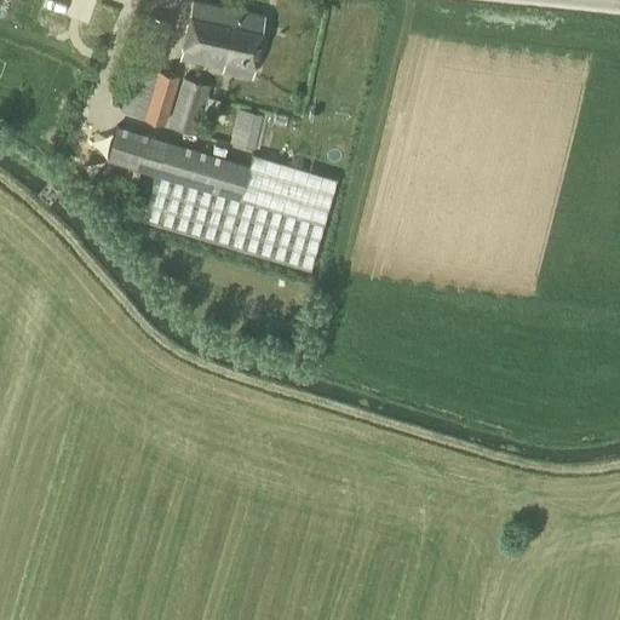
[(251,78),(263,16),(191,1),(181,58),(223,67),(222,72),(251,78)]
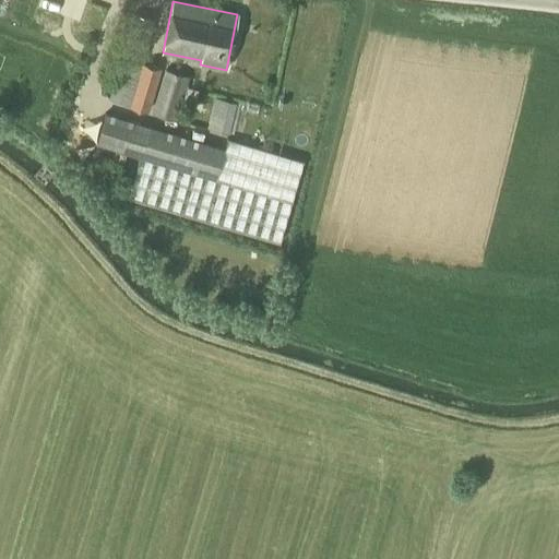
[(163,69),(144,63),(154,20),(131,14),(120,58),(140,63),(139,68),(120,62),(108,98),(149,111),(163,69)]
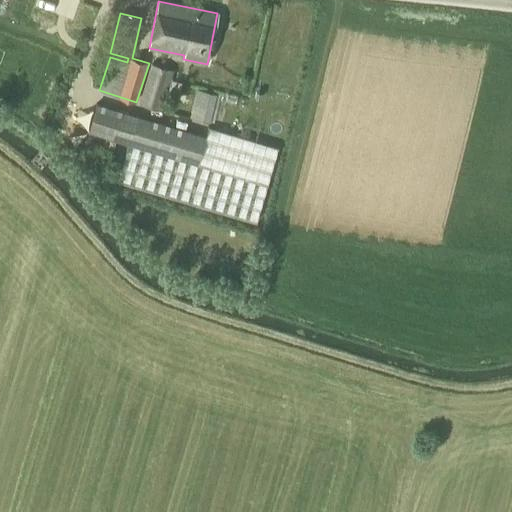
[(161,110),(173,70),(150,64),(138,104),(161,110)]
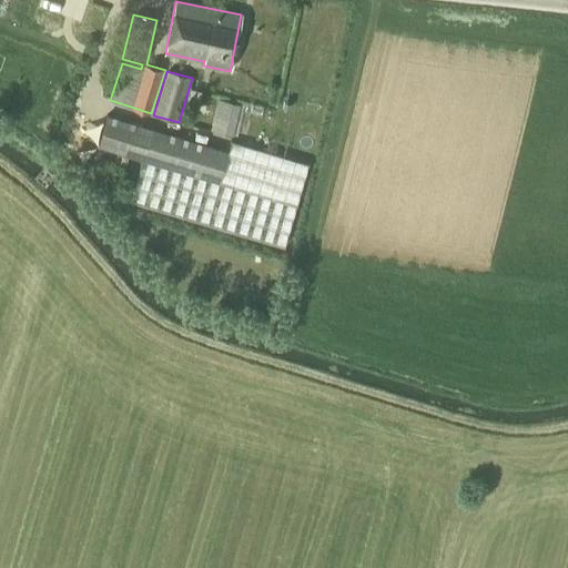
[(233,137),(240,105),(216,100),(210,131),(233,137)]
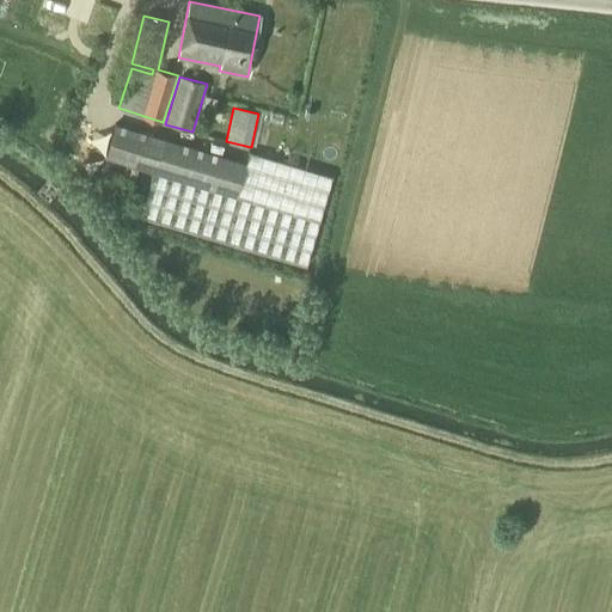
[(245,164),(115,124),(105,157),(152,171),(139,215),(306,265),(331,177),(248,152),(245,164)]
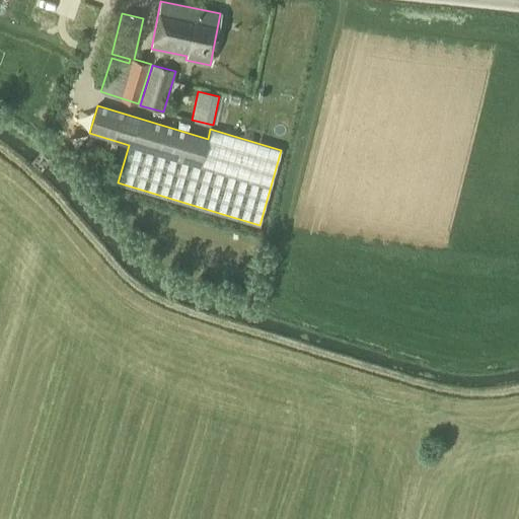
All buildings are outlined.
